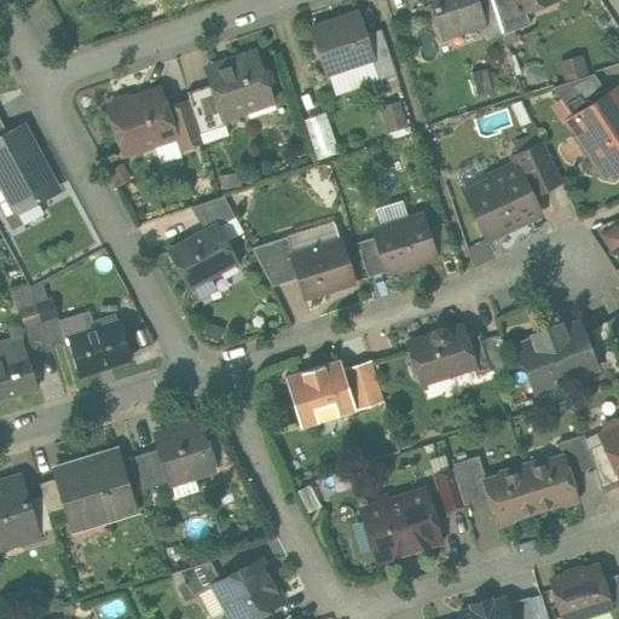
[(476,0),(431,0),(443,35),(482,23),(484,22),(476,0)]
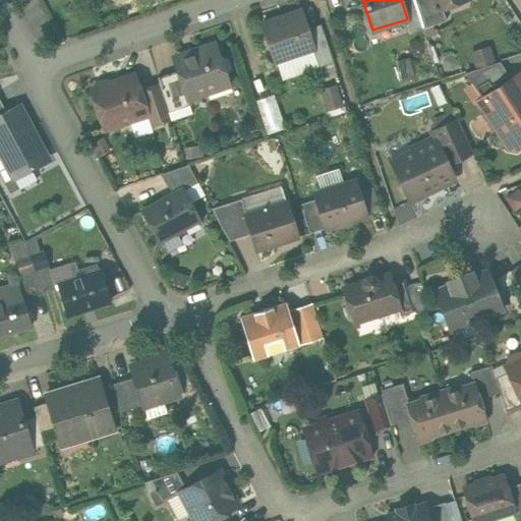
[(413,0),(401,0),(407,18),(406,19),(410,33),(423,29),(413,0)]
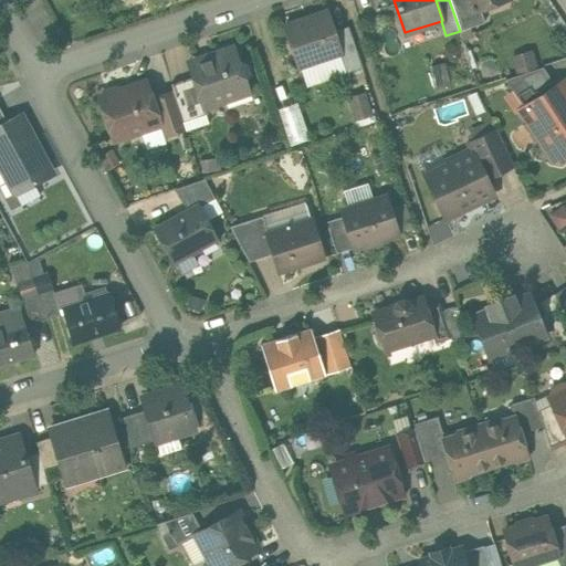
[(468,0),(449,0),(460,31),(484,22),(480,9),(472,11),(468,0)]
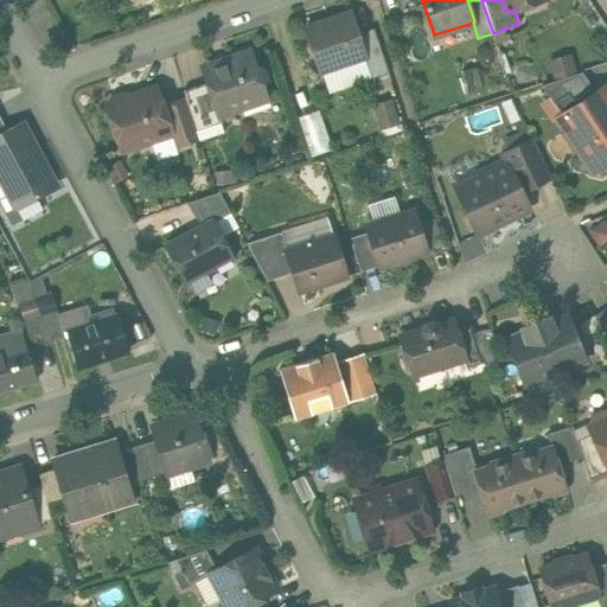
[(502,0),(506,12),(515,10),(540,1),(538,0),(502,0)]
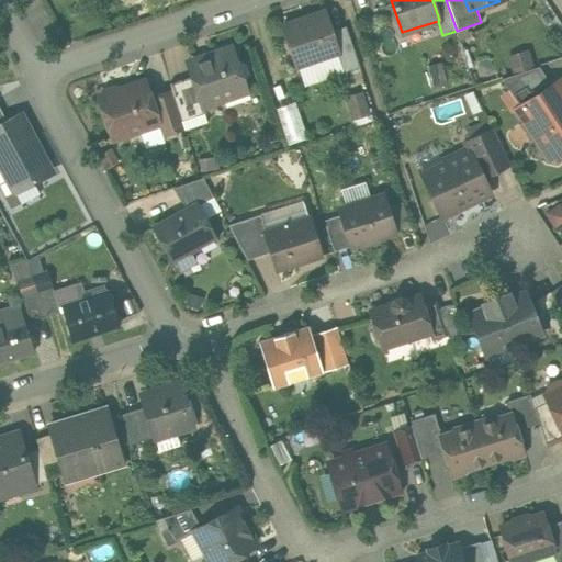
[(325,12),(282,25),(296,66),(336,52),(338,52),(332,31),(325,12)]
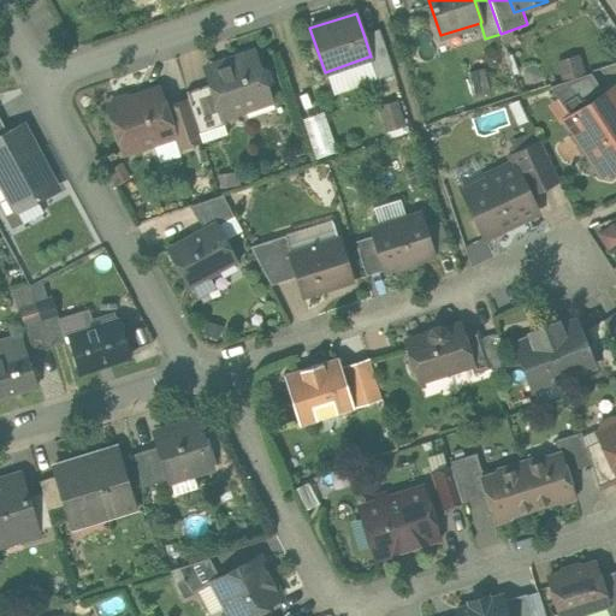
[(379,29),(363,34),(371,57),(368,57),(377,81),(395,75),(379,29)]
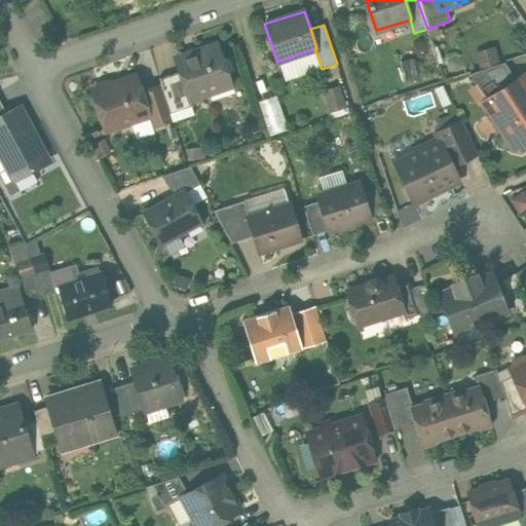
[(216,43),(199,48),(200,52),(177,61),(180,71),(189,98),(190,97),(229,84),(227,76),(231,74),(233,69),(230,60),(225,57),(221,59),(216,43)]
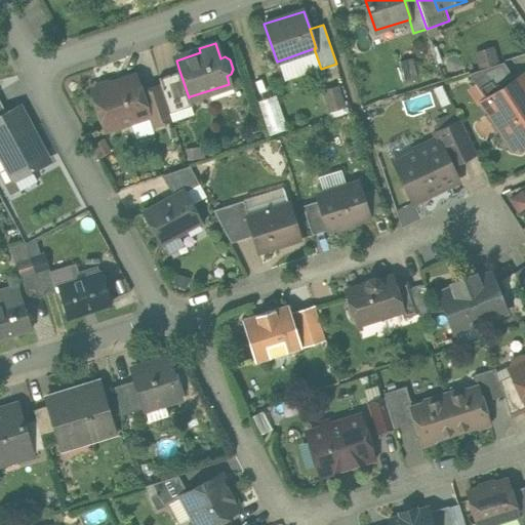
[(474,52),(479,70),(500,63),(494,45),(474,52)]
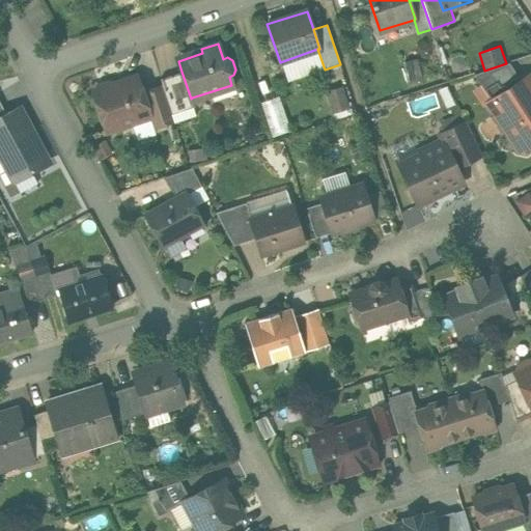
[(484,71),(474,74),(492,100),(522,80),(509,62),(506,63),(484,71)]
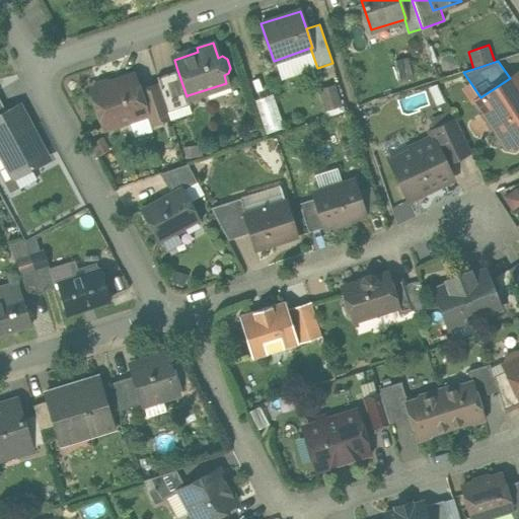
[(177,70),(156,77),(158,83),(168,112),(191,103),(188,95),(187,96),(177,70)]
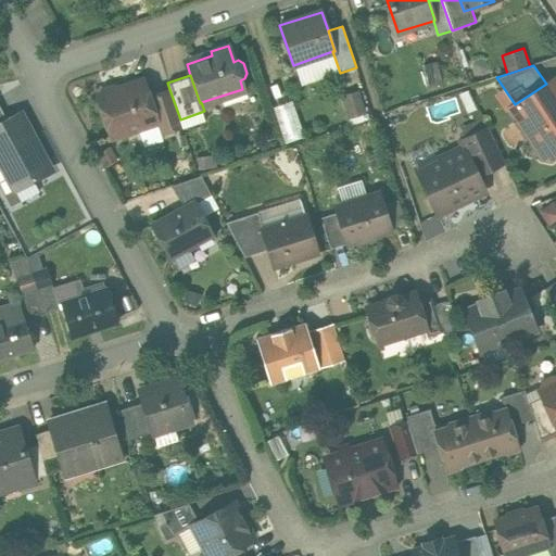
[(555,154),(555,80),(554,78),(546,84),(515,104),(512,106),(544,156),(551,158),(555,154)]
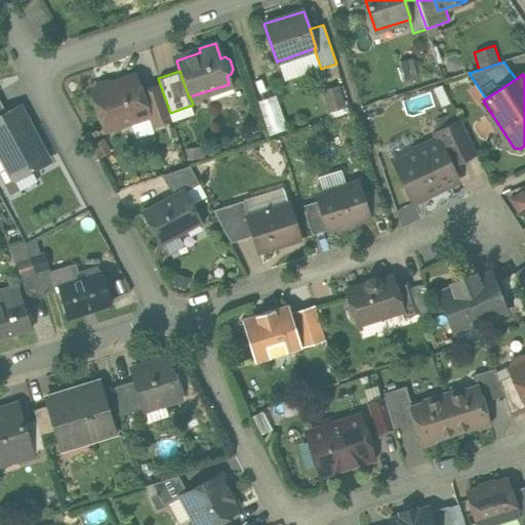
[(113,83),(108,81),(97,84),(95,89),(92,90),(106,129),(108,128),(109,132),(131,125),(129,121),(148,115),(140,91),(135,76),(113,83)]
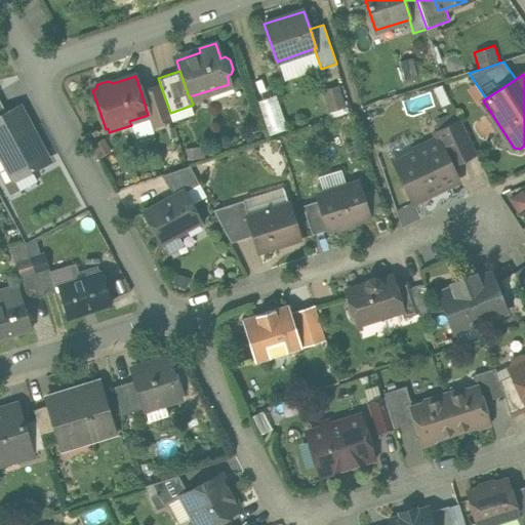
[(323,86),(329,114),(347,110),(340,82),(323,86)]
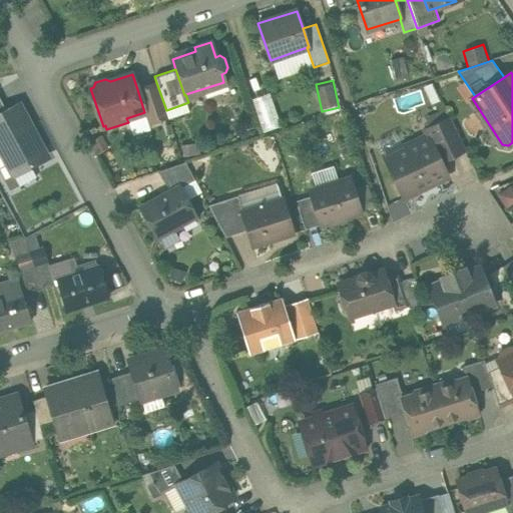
[(168,116),(166,110),(156,82),(137,89),(144,112),(148,123),(155,121),(168,116)]
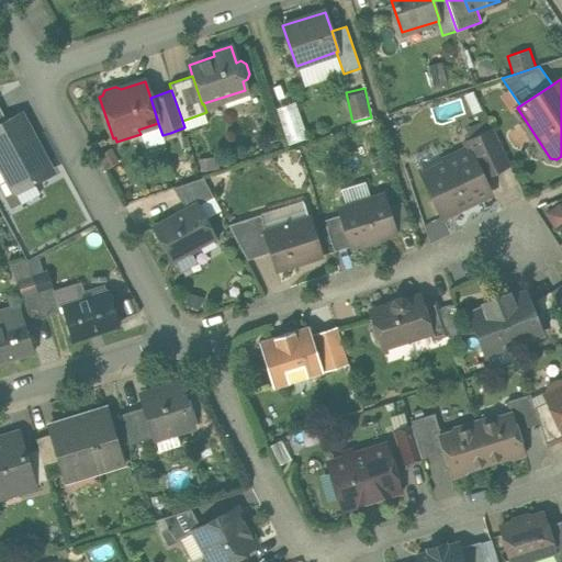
[(278,103),(285,141),(305,137),(296,100),(278,103)]
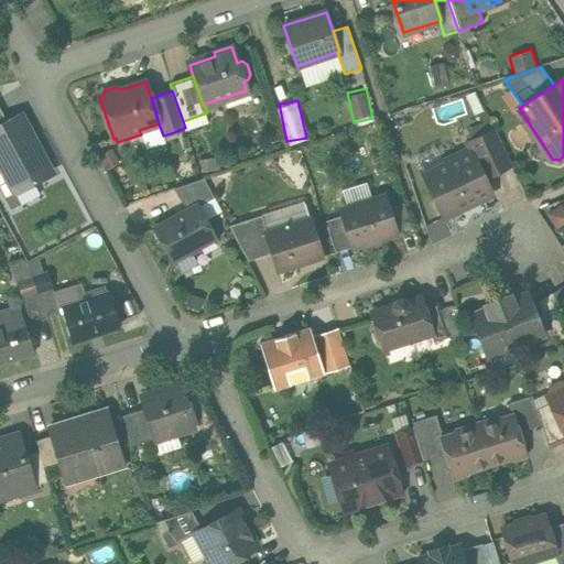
[(8,120),(0,123),(0,164),(14,191),(52,171),(20,114),(8,120)]
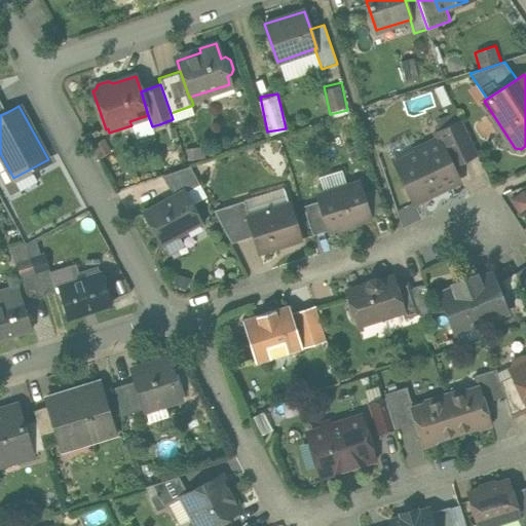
[(179,138),(173,119),(159,124),(165,143),(179,138)]
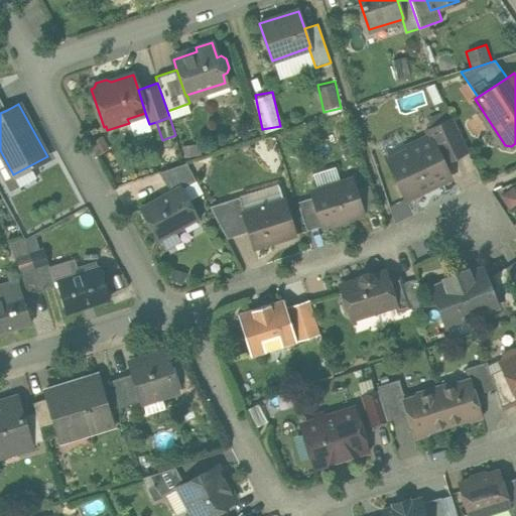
[(429,137),(405,148),(407,151),(389,160),(406,197),(449,176),(442,161),(469,149),(453,117),(426,129),(429,137)]
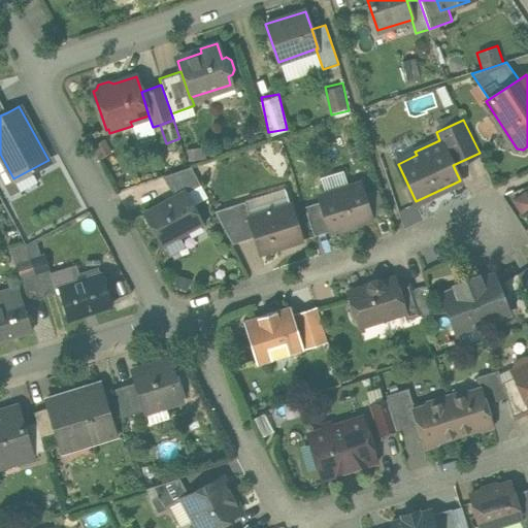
[(191,166),(165,175),(176,197),(185,192),(186,193),(201,185),(191,166)]
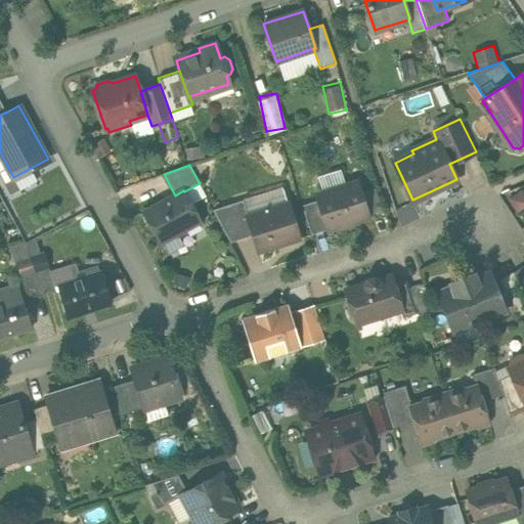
[(341,170),(318,176),(323,191),(322,192),(318,200),(328,229),(368,216),(357,181),(346,185),(341,170)]
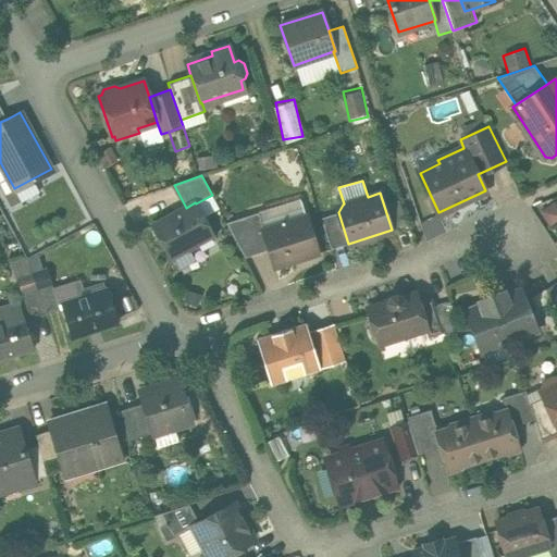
[(539,207),(548,222),(556,217),(556,205),(553,198),(539,207)]
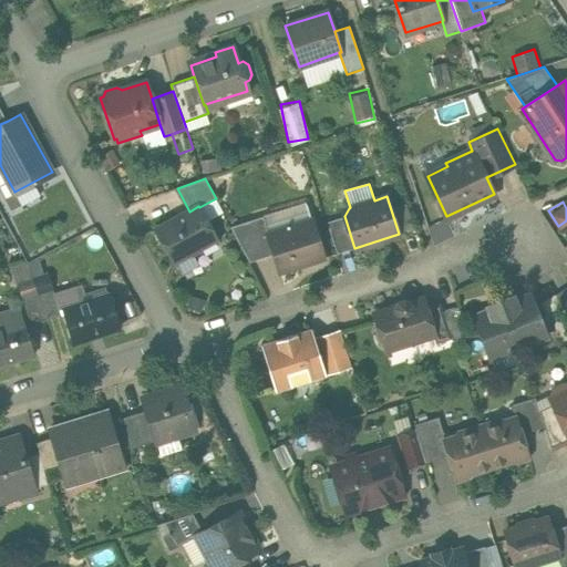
[(189,212),(157,228),(175,260),(188,254),(194,255),(200,251),(202,246),(216,238),(199,207),(198,206),(189,212)]
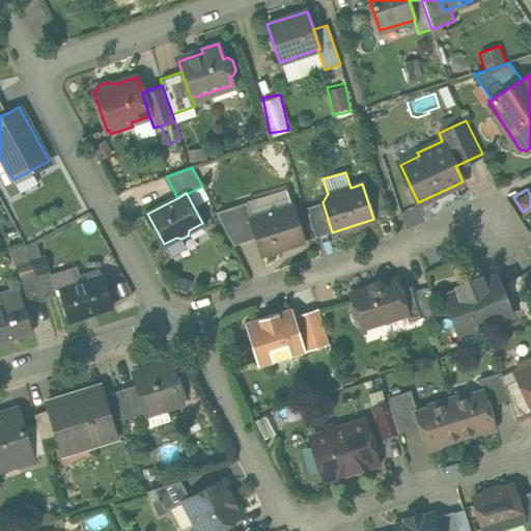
[(247,202),(216,212),(234,245),(257,239),(250,219),(252,218),(247,202)]
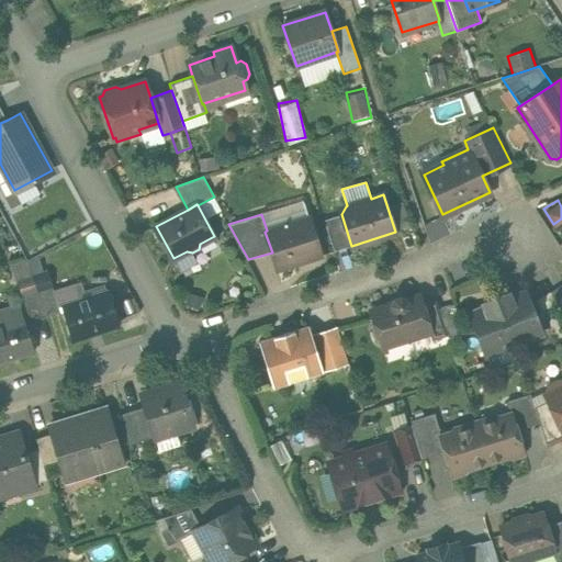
[(341,214),(324,220),(335,251),(351,246),(341,214)]
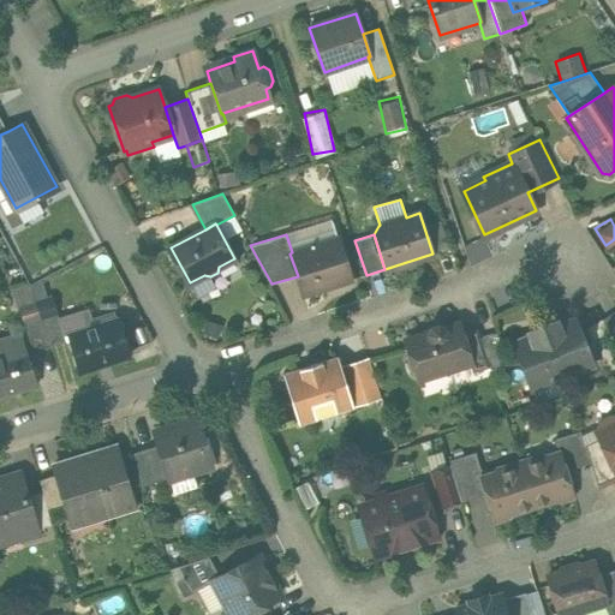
[(292,252),(290,254),(298,276),(303,294),(351,280),(339,238),(292,252)]
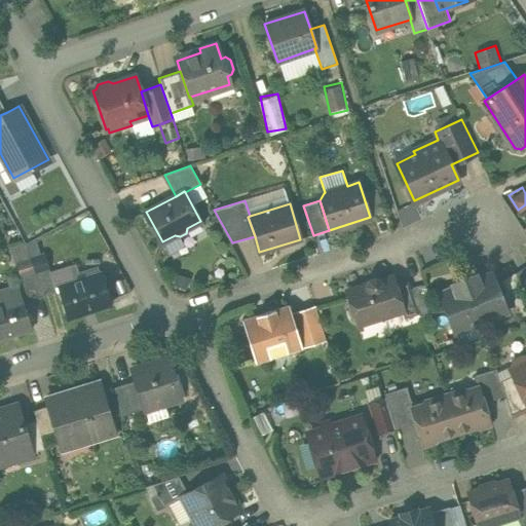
[(13,255),(39,248),(36,238),(10,246),(13,255)]
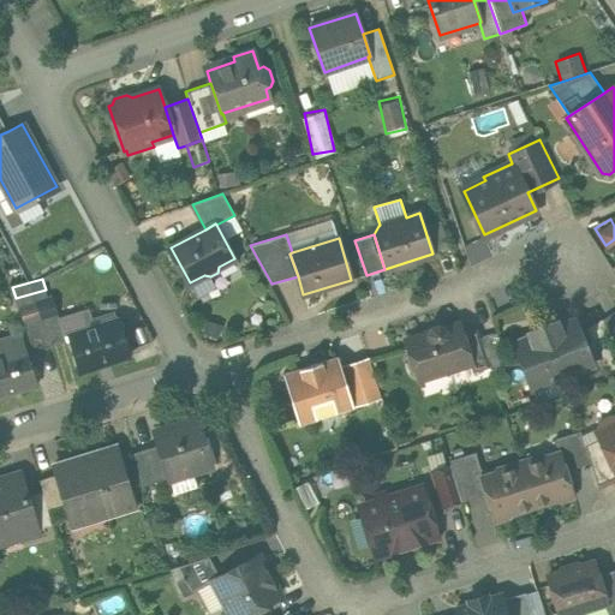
[(52,296),(36,300),(41,317),(57,312),(52,296)]
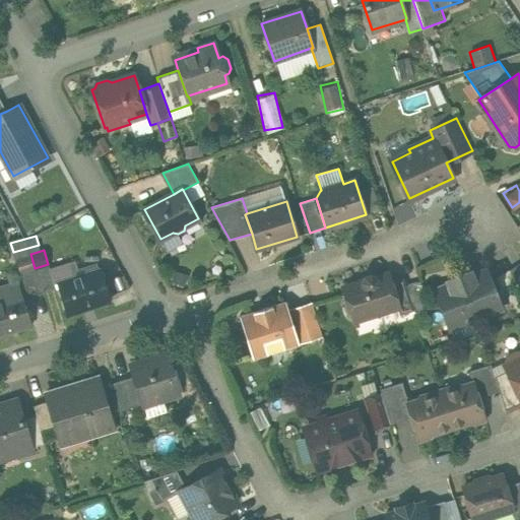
[(30,254),(15,259),(20,272),(35,268),(30,254)]
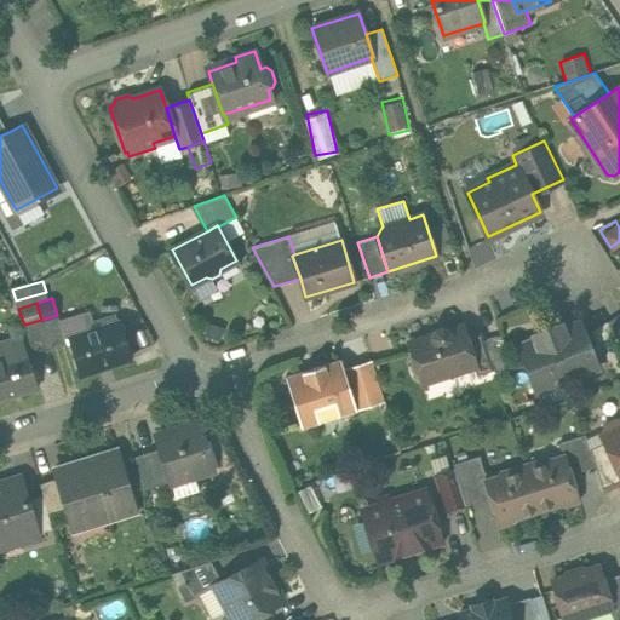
[(57,315),(41,320),(50,348),(67,343),(57,315)]
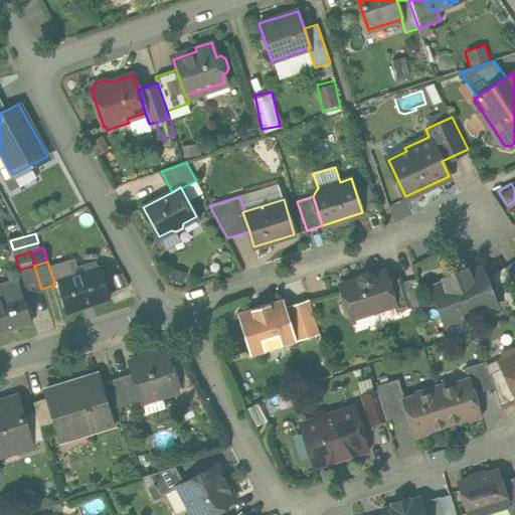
[(34,266),(20,270),(27,294),(41,289),(34,266)]
